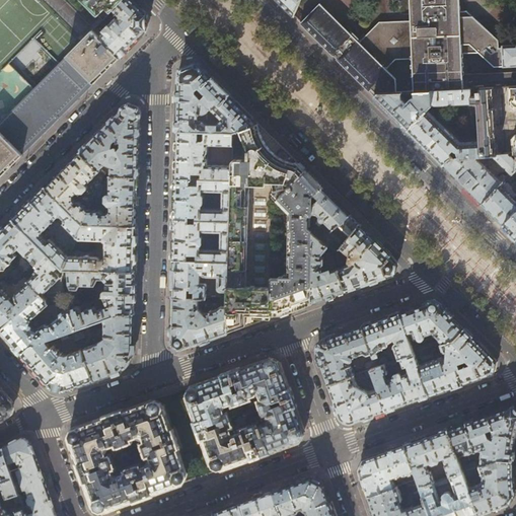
[(48,129),(77,100),(97,80),(109,68),(118,60),(90,32),(92,30),(100,23),(77,0),(0,0),(0,121),(1,122),(0,123),(0,176),(29,148),(48,129)]
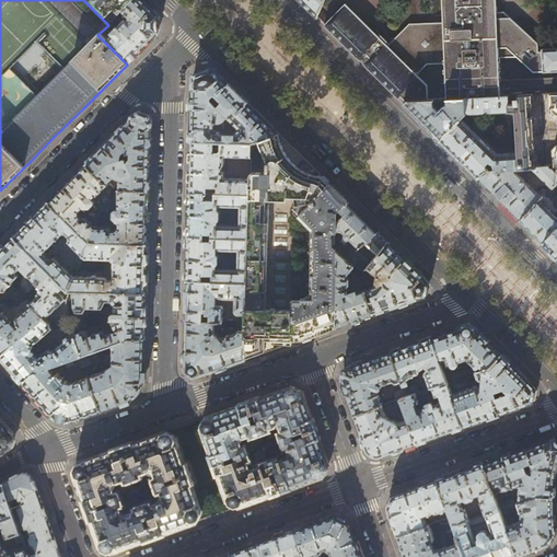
[(83,0),(108,25),(120,13),(132,0),(83,0)]
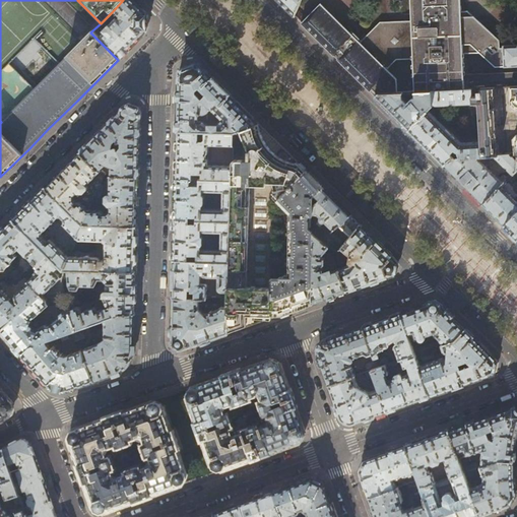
[(131,3),(127,0),(123,0),(112,12),(116,17),(116,19),(115,20),(114,19),(100,34),(101,35),(99,36),(92,30),(90,33),(118,60),(142,36),(142,33),(143,33),(143,29),(143,20),(143,17),(142,17),(142,15),(136,8),(131,3)]
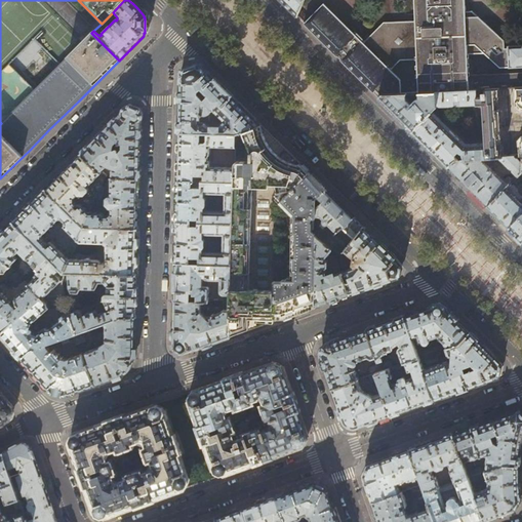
[(294,19),(302,0),(274,0),(276,1),(294,19)]
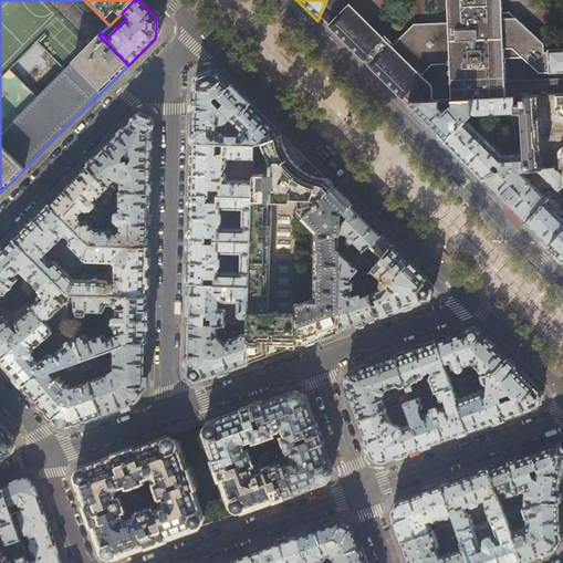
[(388,49),(376,38),(374,40),(342,10),(324,28),(343,48),(366,70),(391,94),(406,108),(410,104),(430,103),(429,90),(418,79),(429,68),(448,68),(449,103),(502,100),(501,62),(531,61),(549,74),(562,73),(562,51),(558,51),(558,54),(552,54),(552,45),(507,13),(501,13),(501,6),(498,6),(497,0),(444,0),(446,24),(410,27),(389,47),(388,49)]
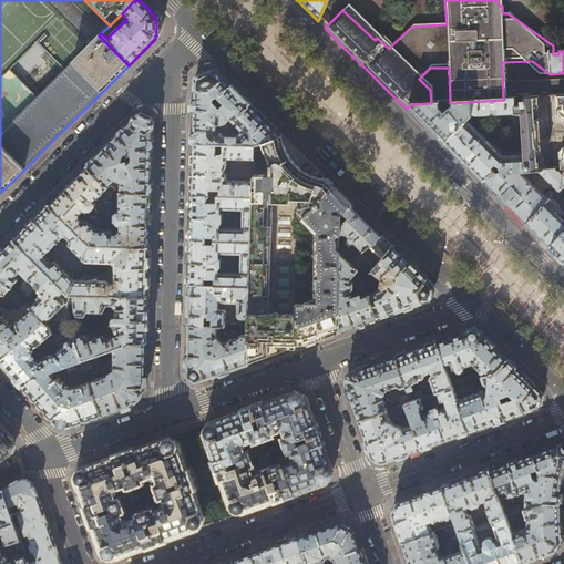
[(377,38),(346,7),(342,10),(375,40),(377,38)]
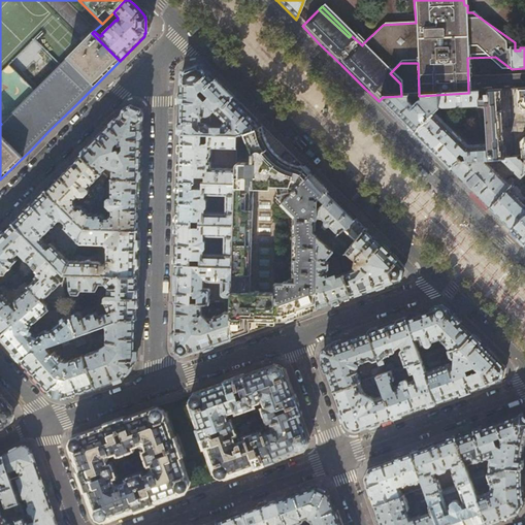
[(363,43),(353,33),(351,35),(362,45),(363,43)]
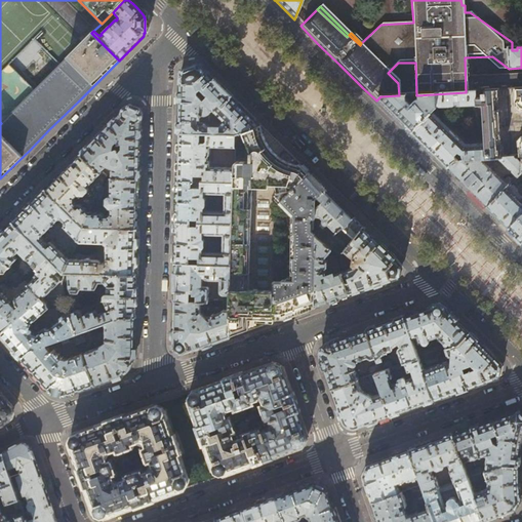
[(177,75),(176,135),(233,136),(258,128),(228,97),(197,68),(177,75)]
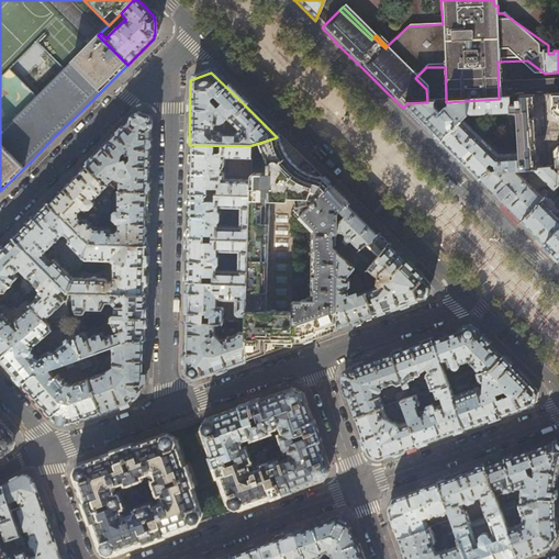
[(515,112),(515,125),(517,156),(518,171),(530,171),(536,170),(533,100),(537,100),(538,103),(546,102),(545,97),(517,99),(517,101),(511,102),(511,105),(507,107),(507,112),(515,112)]
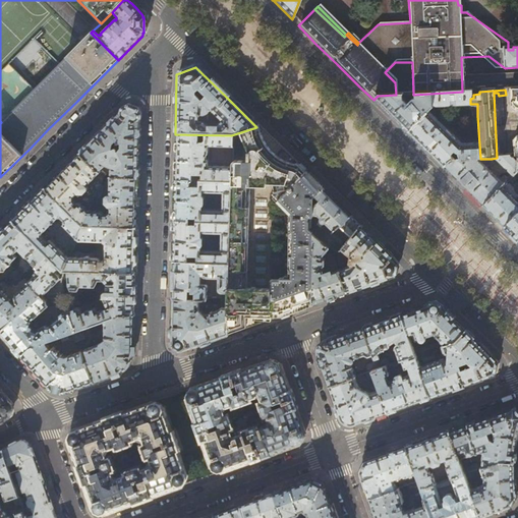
[(462,92),(413,95),(413,100),(411,100),(406,105),(401,100),(401,95),(396,95),(378,96),(373,100),(391,117),(425,152),(442,168),(450,161),(454,161),(450,156),(453,153),(456,156),(458,161),(474,160),(480,159),(479,145),(459,146),(426,113),(433,108),(471,106),(471,116),(477,116),(477,104),(470,104),(470,99),(469,92),(462,92)]
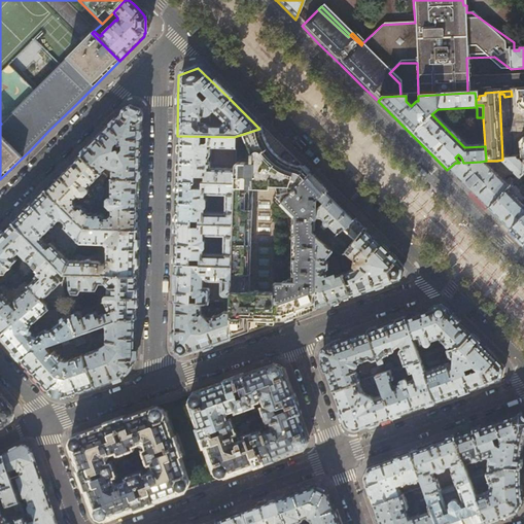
[(138,149),(139,113),(134,110),(128,108),(78,156),(99,176),(103,180),(108,181),(137,181),(138,149)]
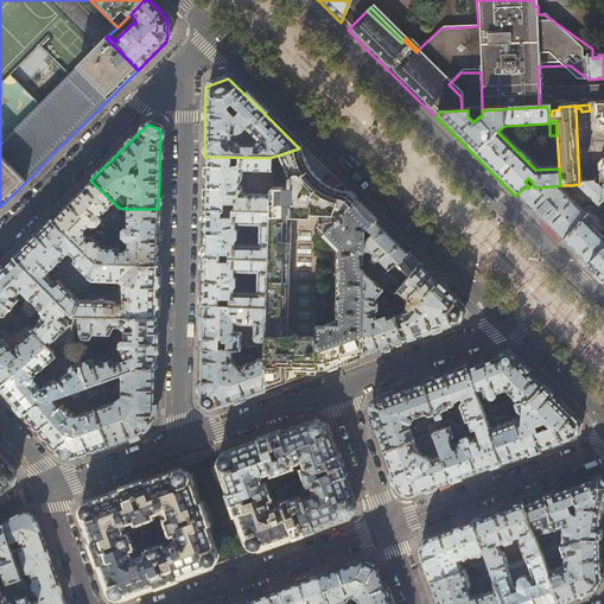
[(304,165),(302,151),(299,148),(269,158),(269,173),(268,196),(268,214),(267,261),(266,307),(265,351),(264,393),(288,385),(316,374),(316,226),(335,222),(354,203),(351,201),(341,202),(326,196),(313,184),(304,165)]
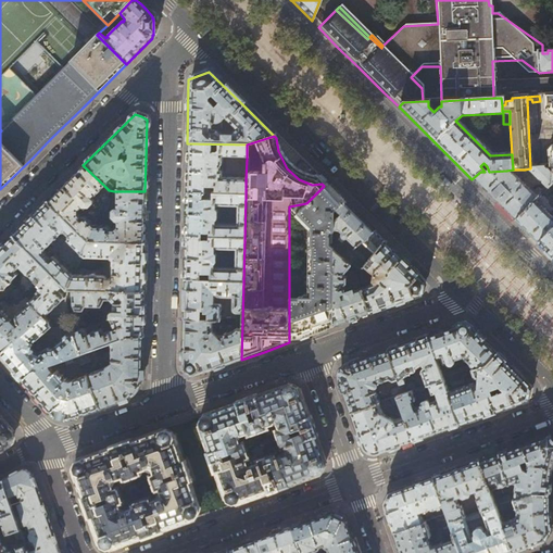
[(312,185),(322,184),(306,168),(289,151),(276,138),(278,151),(287,168),(299,179),(312,185)]
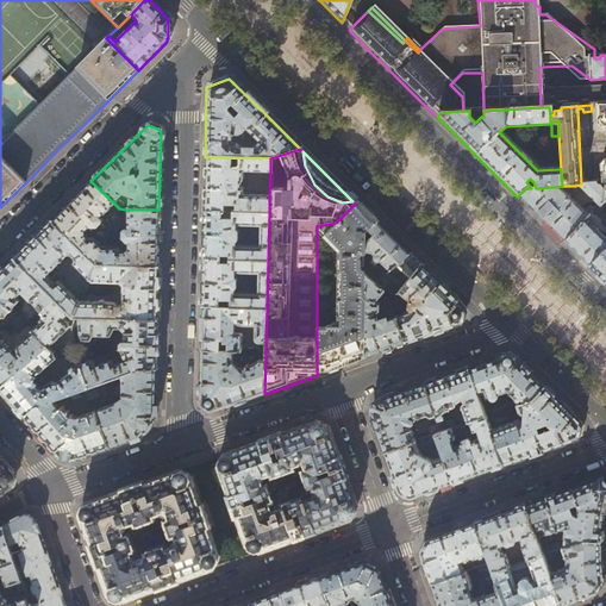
[(270,158),(205,157),(204,185),(204,213),(223,213),(223,205),(233,206),(233,213),(269,214),(269,197),(239,195),(239,191),(239,189),(237,189),(237,183),(239,183),(241,182),(241,173),(270,174),(270,158)]
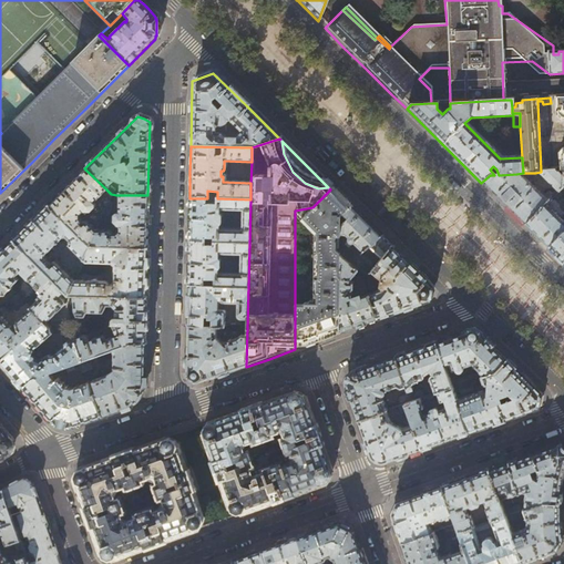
[(106,190),(84,168),(68,185),(47,207),(88,248),(95,231),(88,222),(82,222),(80,219),(80,215),(82,214),(89,213),(94,208),(95,205),(92,203),(106,190)]
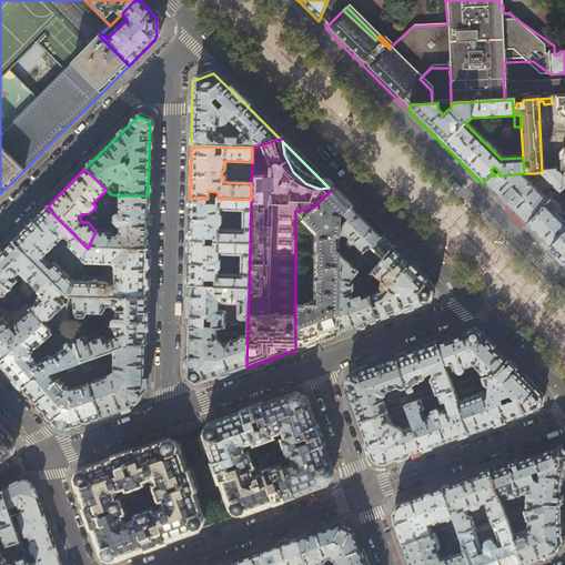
[(554,172),(542,172),(536,173),(554,192),(557,194),(562,190),(562,188),(563,180),(554,172)]
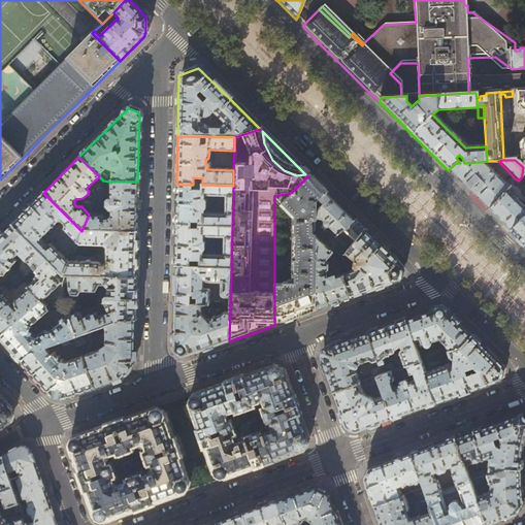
[(503,186),(481,162),(464,163),(460,163),(456,163),(448,170),(468,191),(479,200),(488,210),(517,182),(518,181),(515,178),(512,182),(509,181),(503,186)]
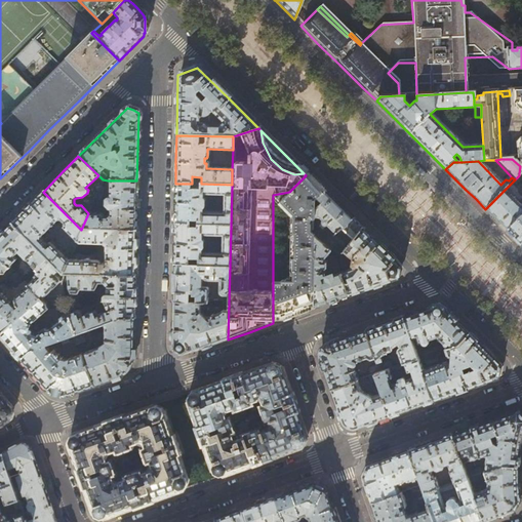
[(314,184),(306,175),(289,192),(273,195),(273,323),(297,315),(313,309),(314,238),(314,219),(314,201),(324,193),(314,184)]
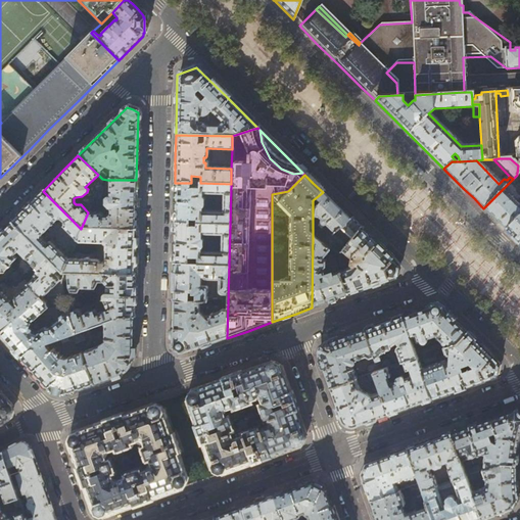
[(136,205),(136,180),(107,180),(107,197),(104,197),(103,198),(102,205),(107,210),(107,214),(105,216),(101,216),(98,213),(88,213),(81,229),(135,230),(136,205)]
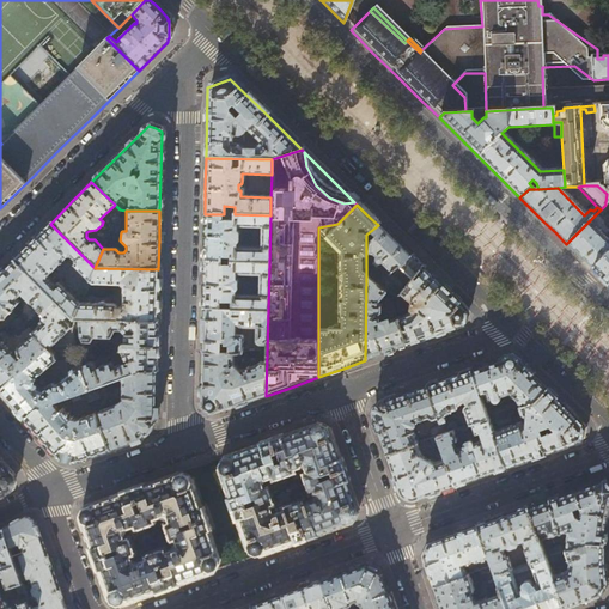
[(608,225),(608,220),(600,211),(566,244),(591,268),(608,250),(608,244),(602,238),(606,233),(603,231),(608,225)]
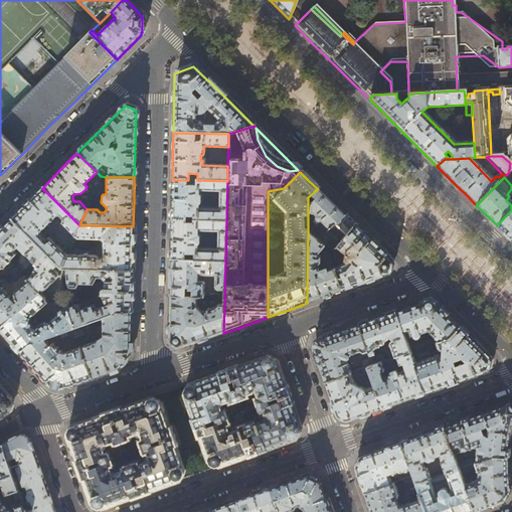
[(227,181),(197,180),(188,180),(172,180),(171,200),(171,220),(226,221),(227,181)]
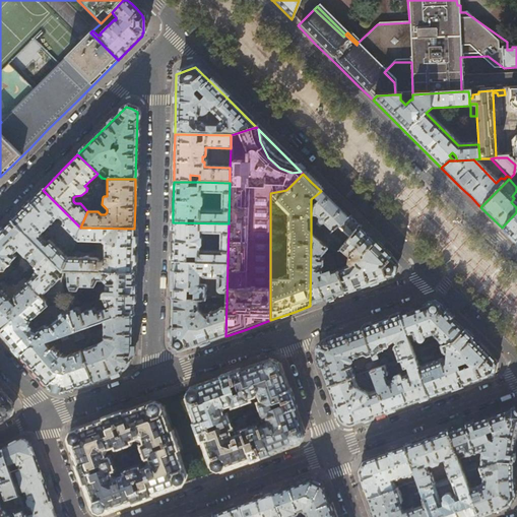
[(92,199),(98,187),(93,185),(88,197),(92,199)]
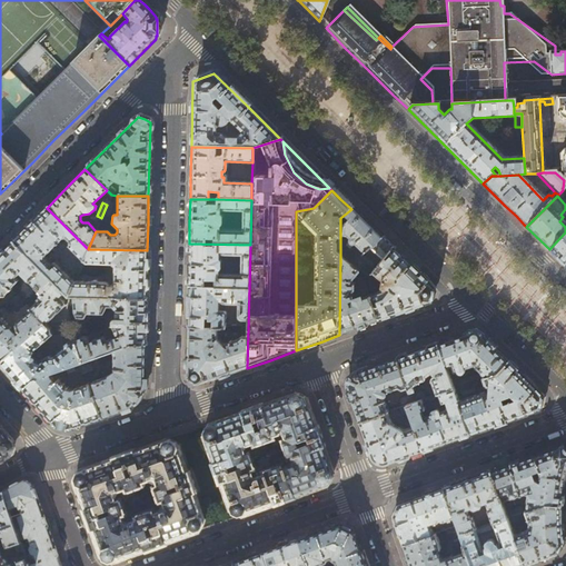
[(111,207),(107,205),(101,218),(106,219),(111,207)]
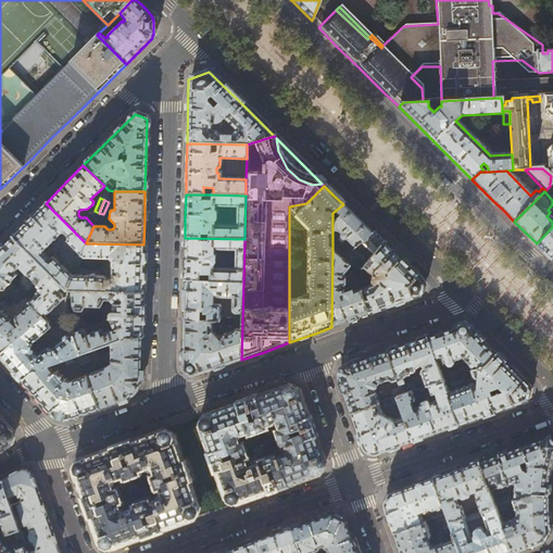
[(30,218),(11,237),(62,288),(66,291),(72,278),(52,259),(49,261),(44,254),(42,250),(58,234),(61,233),(65,237),(64,238),(65,241),(77,254),(76,256),(75,255),(73,261),(73,262),(71,267),(75,271),(80,258),(86,243),(46,203),(30,218)]
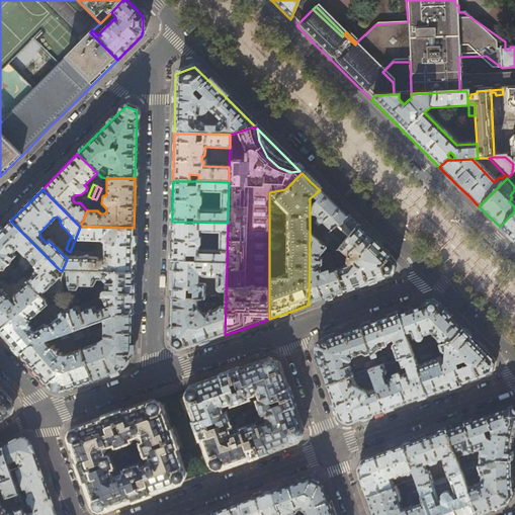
[(333,203),(320,190),(310,198),(310,217),(313,217),(317,220),(317,222),(314,225),(317,228),(320,225),(322,225),(342,243),(346,238),(336,228),(342,223),(347,218),(333,203)]
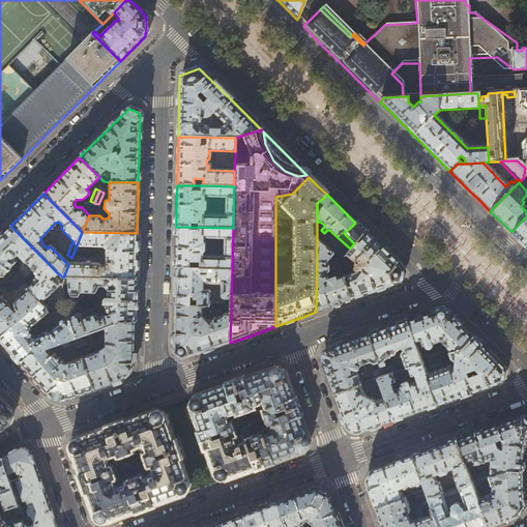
[(526,216),(511,232),(522,243),(526,247),(526,216)]
